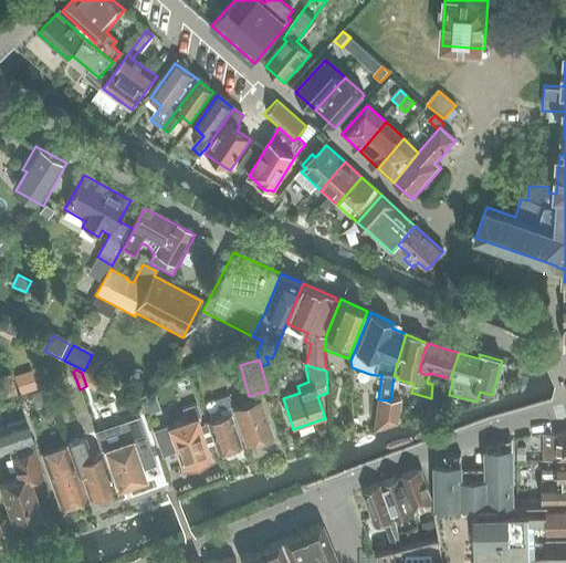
[(14,377),(21,397),(38,392),(31,372),(14,377)]
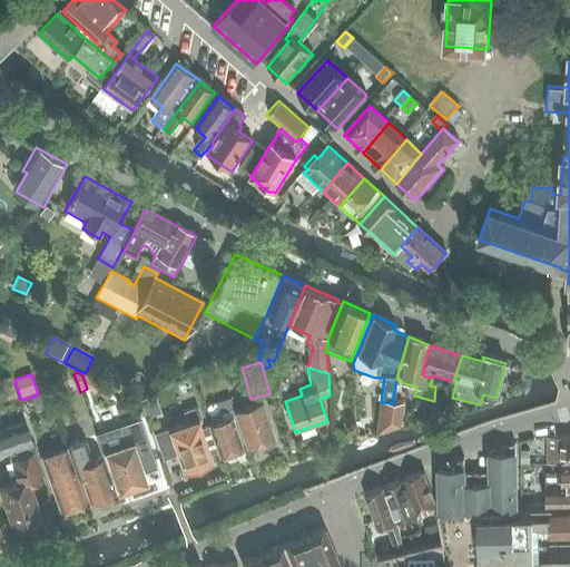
[(0,401),(17,399),(12,378),(0,380),(0,401)]
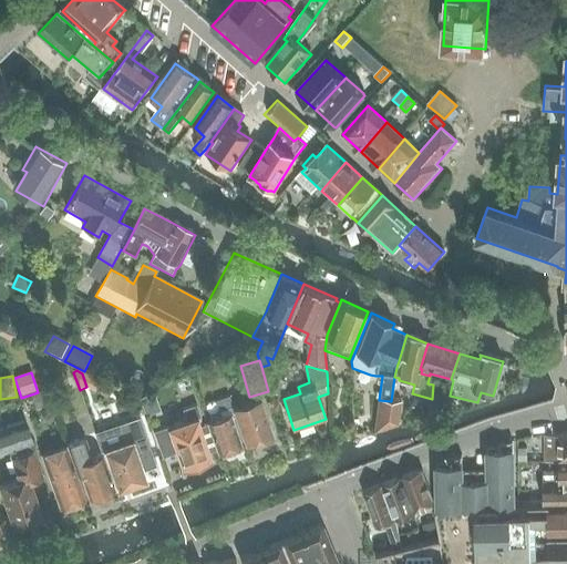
[(234,410),(229,398),(216,402),(222,418),(207,423),(218,455),(223,454),(225,457),(230,454),(232,451),(243,448),(240,442),(244,441),(234,410)]
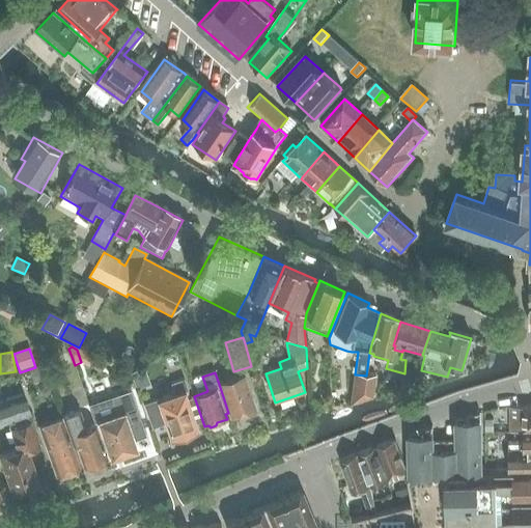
[(243,374),(219,384),(228,413),(230,418),(234,417),(236,418),(243,416),(244,414),(255,410),(243,374)]
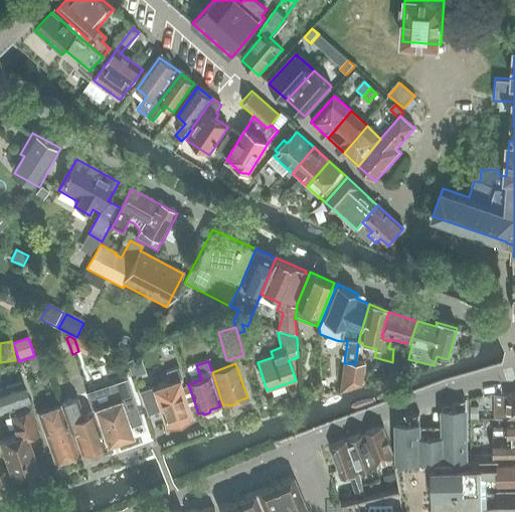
[(355,365),(355,364),(344,363),(339,393),(361,387),(364,366),(355,365)]
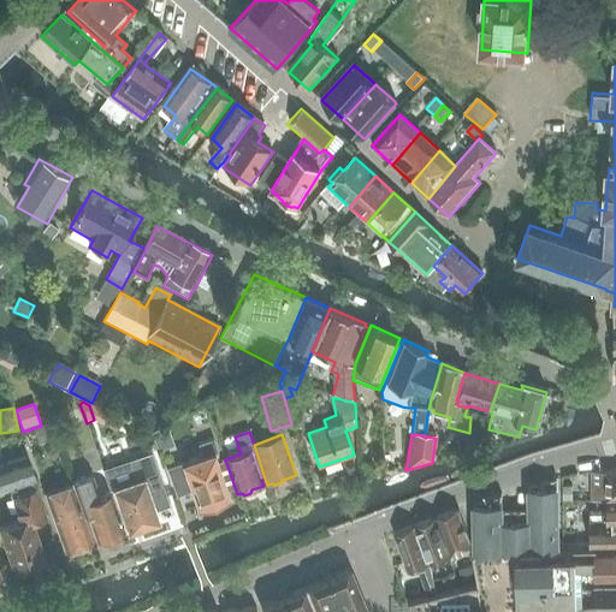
[(175,447),(171,438),(155,443),(159,453),(175,447)]
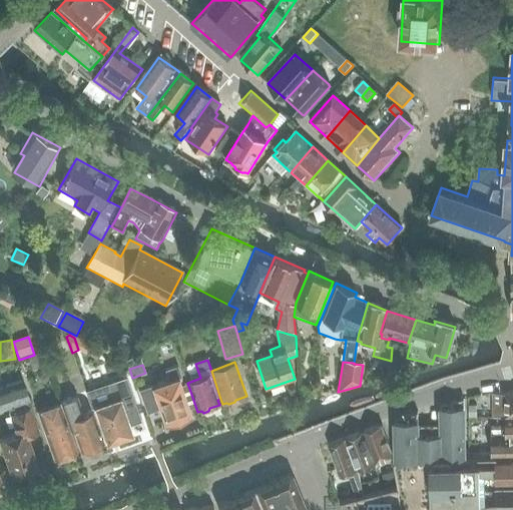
[(169,383),(140,393),(147,413),(160,409),(165,423),(168,422),(171,425),(177,422),(179,418),(189,415),(177,381),(182,379),(178,368),(165,372),(169,383)]
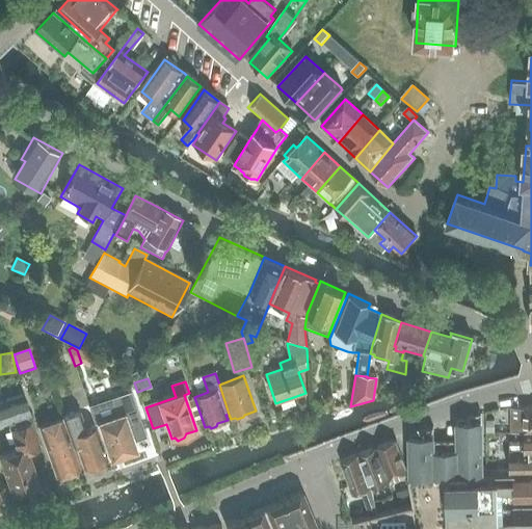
[(128,395),(89,408),(95,425),(99,424),(112,459),(124,455),(127,457),(132,455),(133,452),(137,451),(134,443),(147,438),(131,393),(128,394),(128,395)]
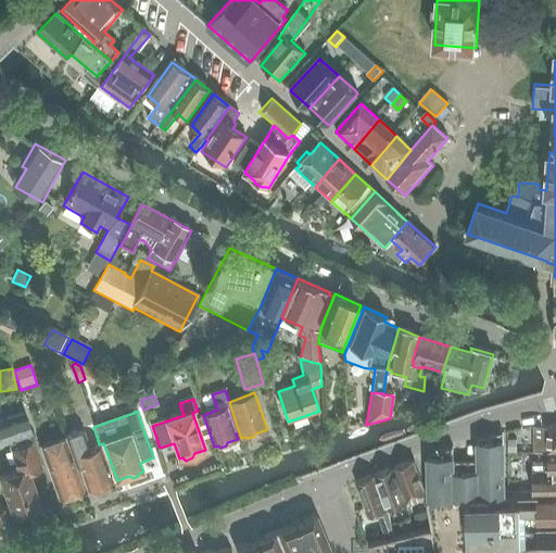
[(0,447),(9,444),(32,437),(34,436),(26,413),(0,422),(0,447)]
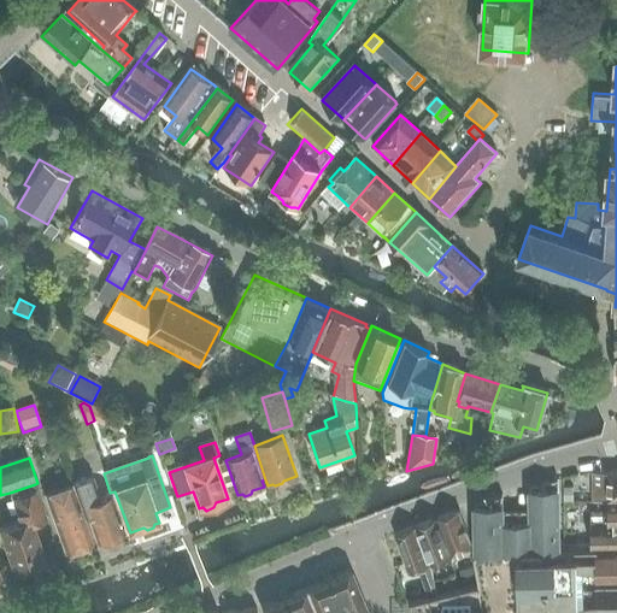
[(593,504),(609,504),(616,502),(616,472),(593,475),(593,504)]
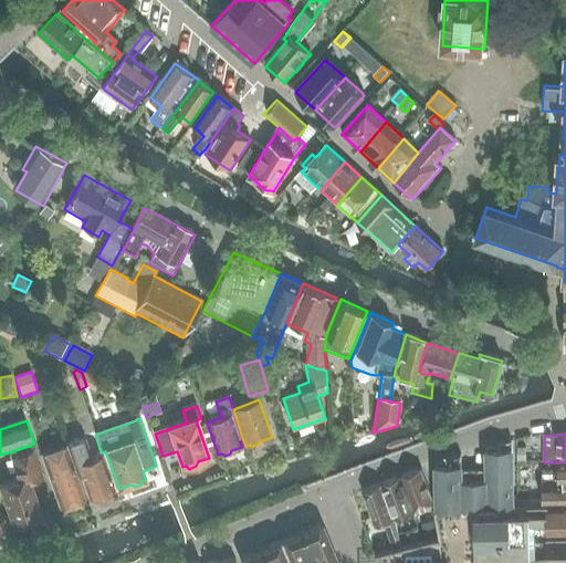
[(85,439),(66,446),(77,477),(81,476),(90,499),(102,494),(105,497),(109,494),(111,492),(115,491),(102,455),(93,459),(85,439)]
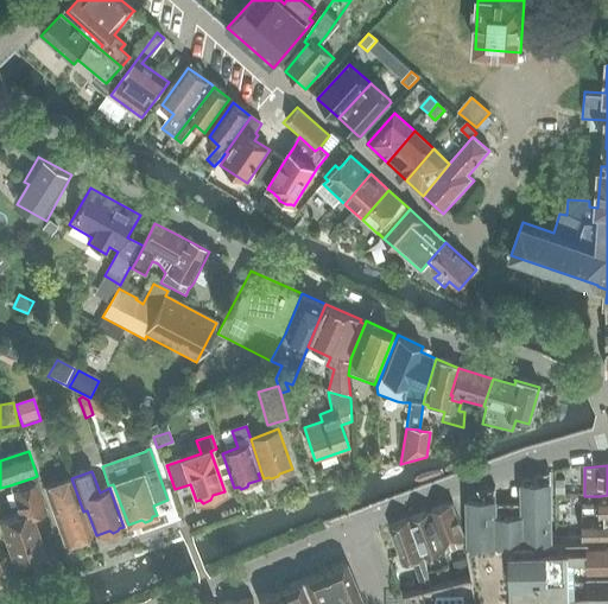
[(589,603),(589,574),(588,541),(583,541),(580,541),(580,544),(568,544),(552,544),(550,475),(550,474),(523,482),(523,509),(496,510),(495,490),(468,498),(469,548),(468,548),(473,578),(431,587),(423,590),(405,595),(406,603),(589,603)]
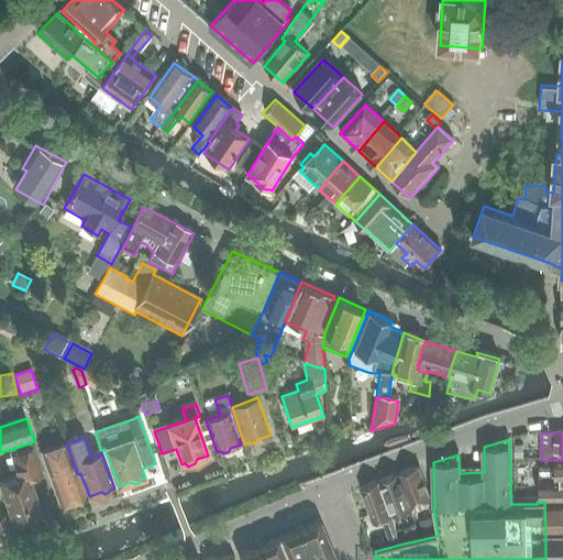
[(18,478),(0,482),(0,485),(13,523),(42,513),(30,476),(42,472),(34,449),(32,442),(9,450),(11,457),(18,478)]
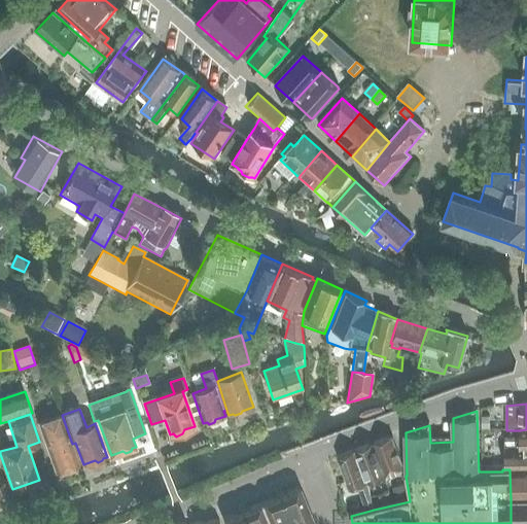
[(56,474),(67,469),(71,472),(74,470),(76,466),(80,465),(72,444),(62,415),(37,423),(56,474)]
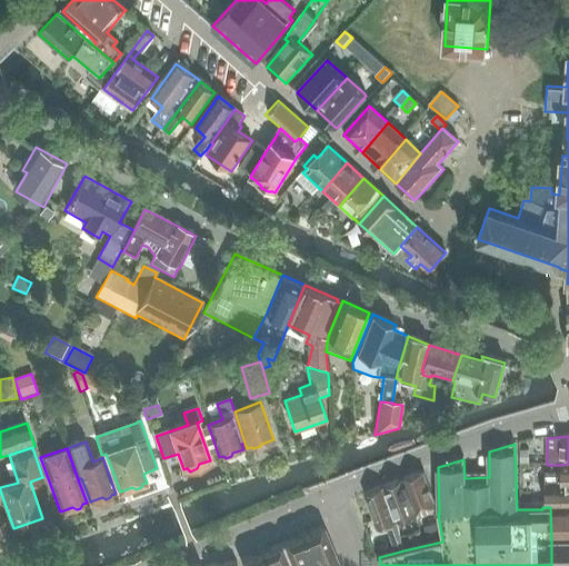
[(568,485),(568,464),(561,465),(561,475),(546,476),(547,486),(568,485)]
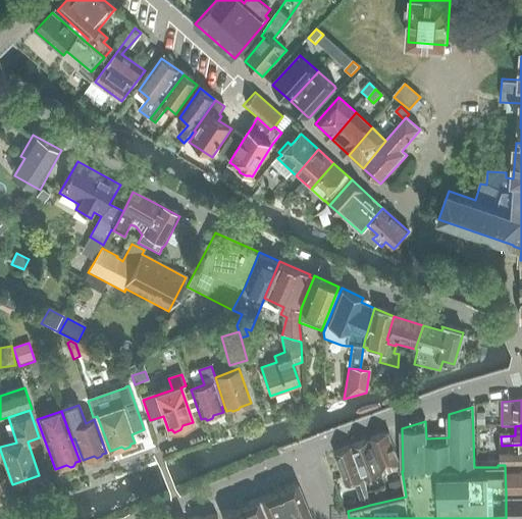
[(382,473),(401,466),(388,433),(370,440),(382,473)]
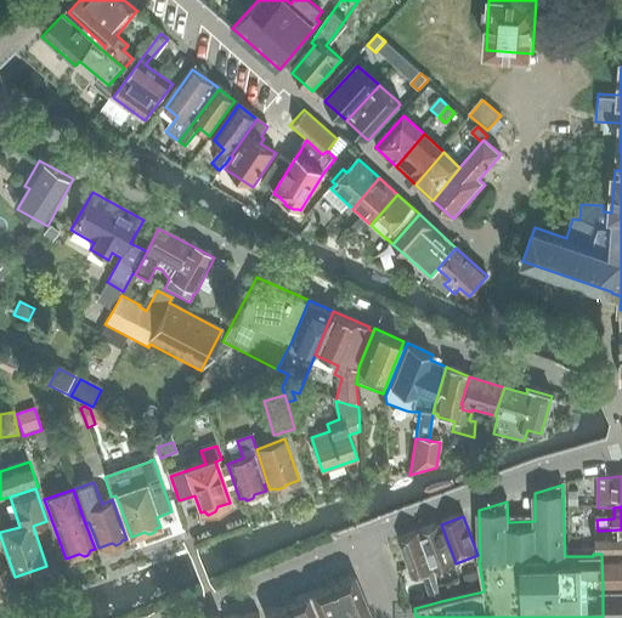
[(441,525),(419,533),(435,572),(456,563),(441,525)]
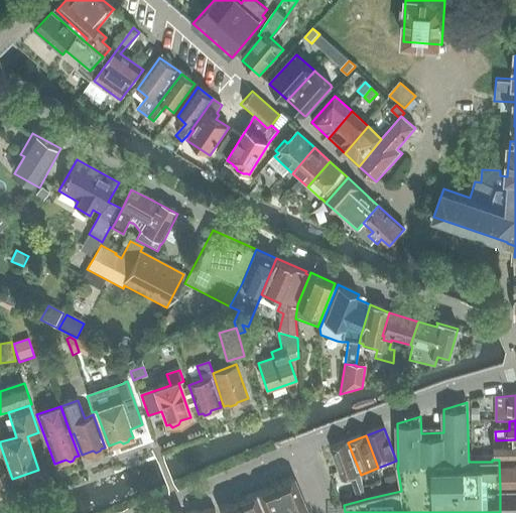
[(495,440),(495,460),(499,460),(515,460),(515,439),(496,440),(495,440)]
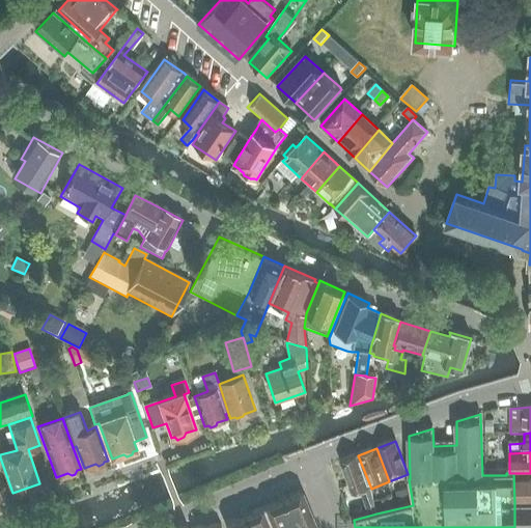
[(361,492),(369,516),(376,513),(371,489),(358,455),(340,462),(353,495),(361,492)]
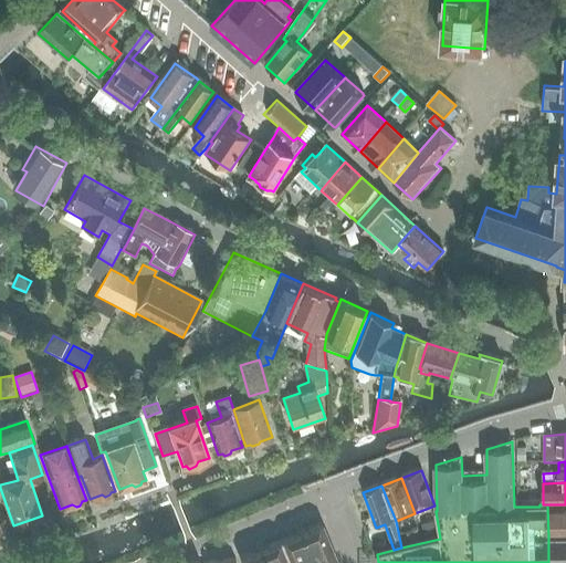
[(565,504),(547,504),(548,535),(565,535),(565,504)]
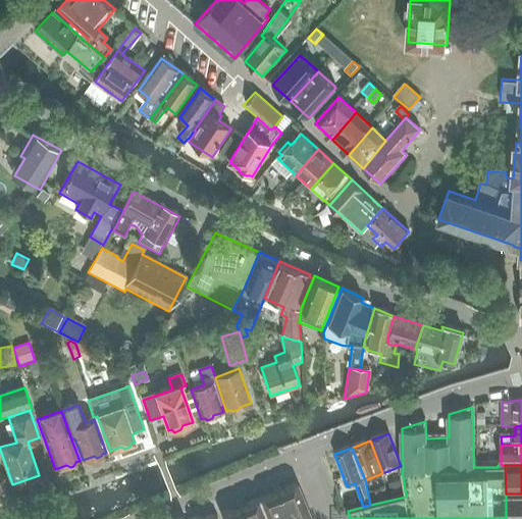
[(275,494),(259,500),(267,518),(312,518),(297,484),(280,491),(278,487),(273,489),(275,494)]
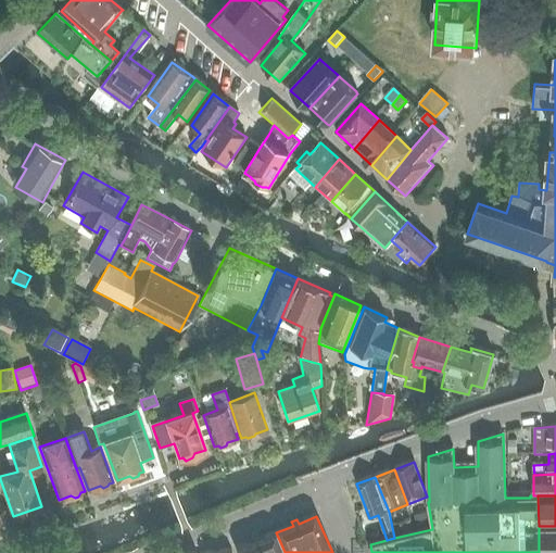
[(555,526),(539,526),(539,552),(555,552),(555,526)]
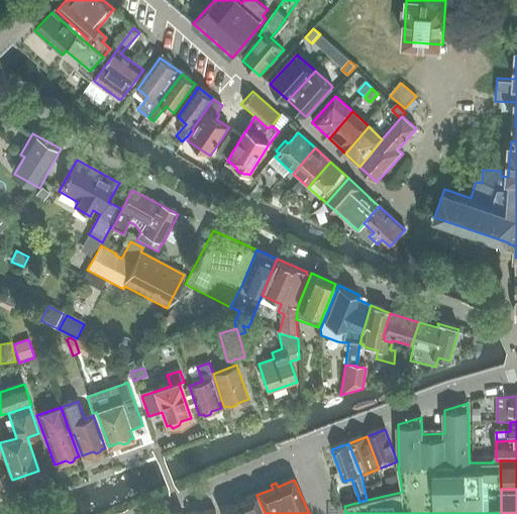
[(265,513),(256,495),(240,502),(239,499),(234,501),(235,504),(219,511),(220,513),(265,513)]
